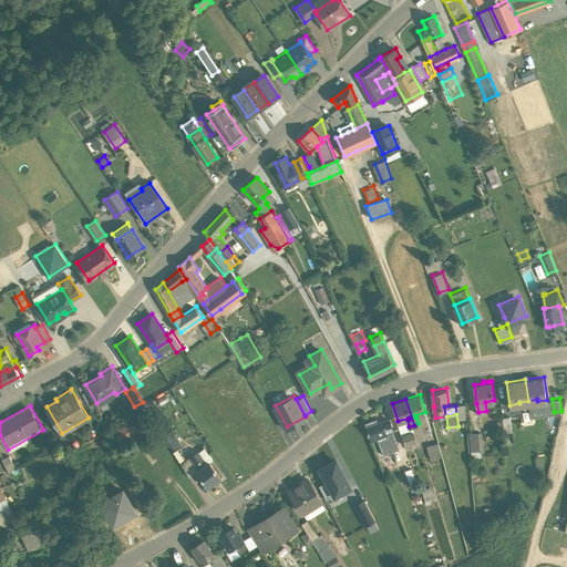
[(509,414),(502,415),(504,430),(512,429),(509,414)]
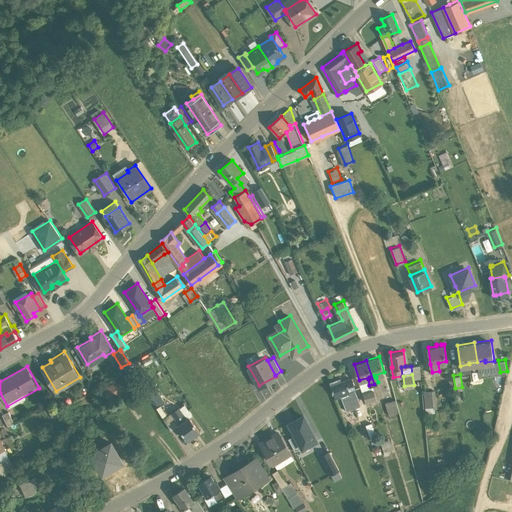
[(345,379),(341,380),(340,376),(330,380),(332,386),(332,389),(333,389),(335,395),(339,393),(341,400),(342,399),(347,397),(345,391),(352,389),(351,387),(355,386),(351,376),(350,377),(349,376),(345,378),(345,379)]
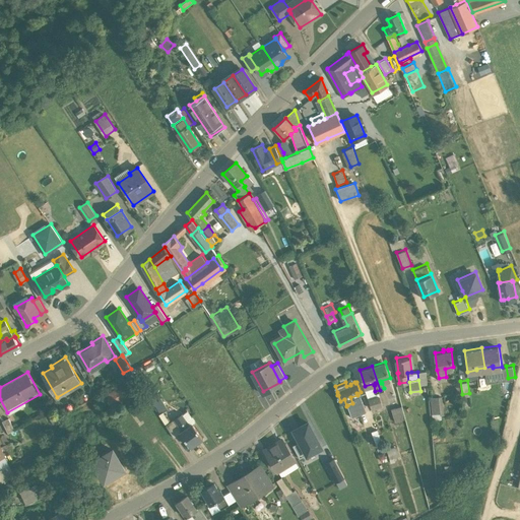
[(120,387),(107,394),(113,404),(126,396),(120,387)]
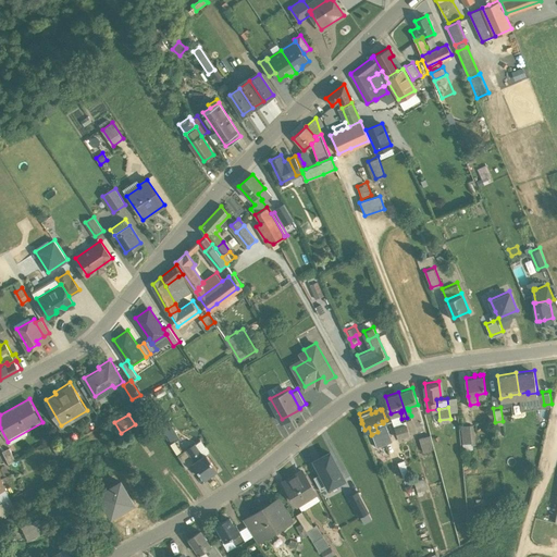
[(383,423),(375,425),(378,432),(380,432),(390,428),(386,420),(382,421),(383,423)]
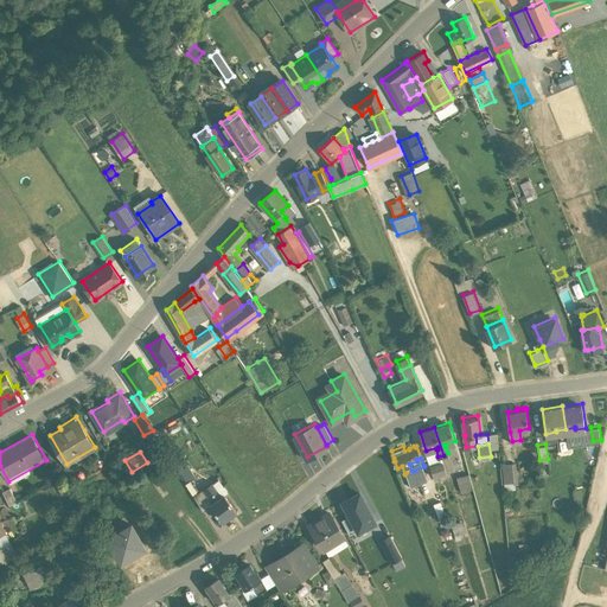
[(196,475),(186,460),(179,465),(189,480),(191,479),(196,475)]
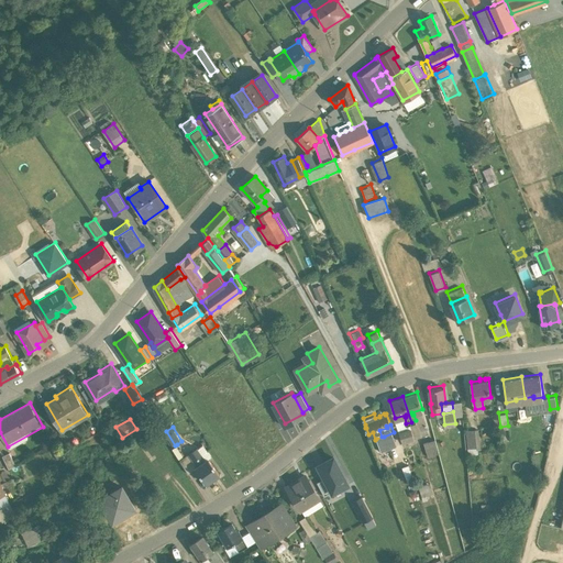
[(411,427),(399,430),(403,439),(415,435),(414,432),(411,427)]
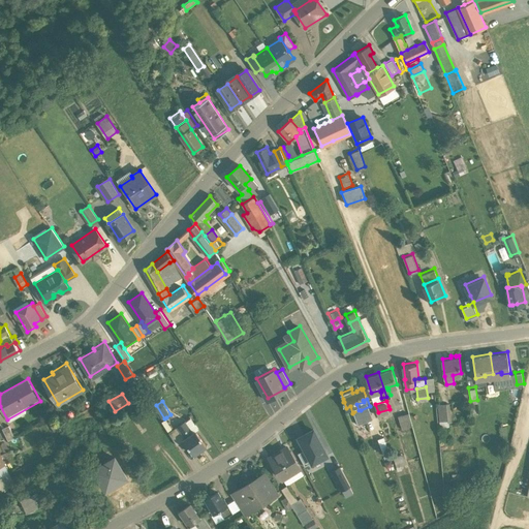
[(448,401),(438,402),(440,421),(450,419),(448,401)]
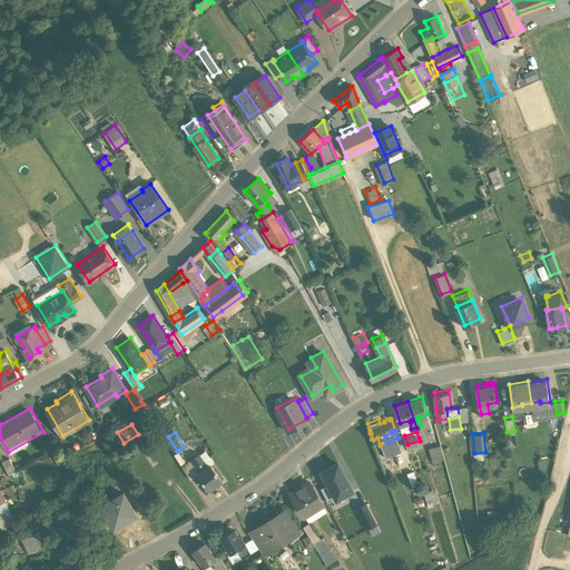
[(399,438),(389,442),(392,450),(396,448),(397,450),(402,448),(399,438)]
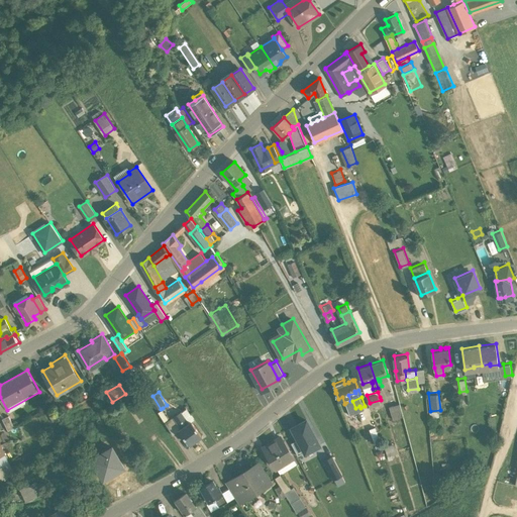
[(350,401),(345,403),(348,411),(355,408),(352,401),(350,401)]
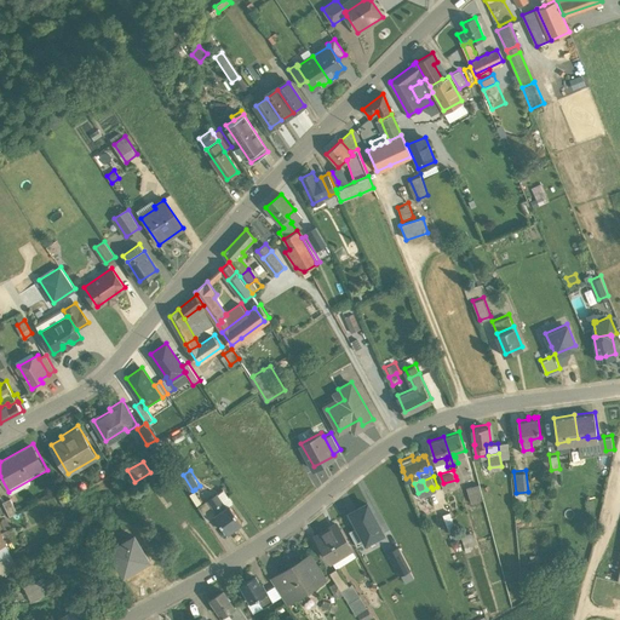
[(478,481),(466,484),(471,500),(483,497),(478,481)]
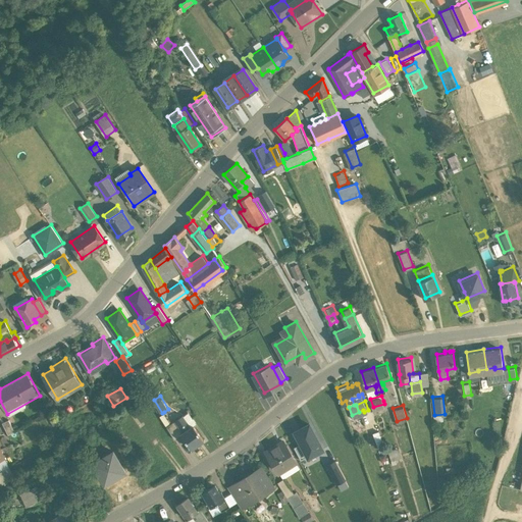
[(196,421),(189,410),(184,414),(191,425),(194,423),(196,421)]
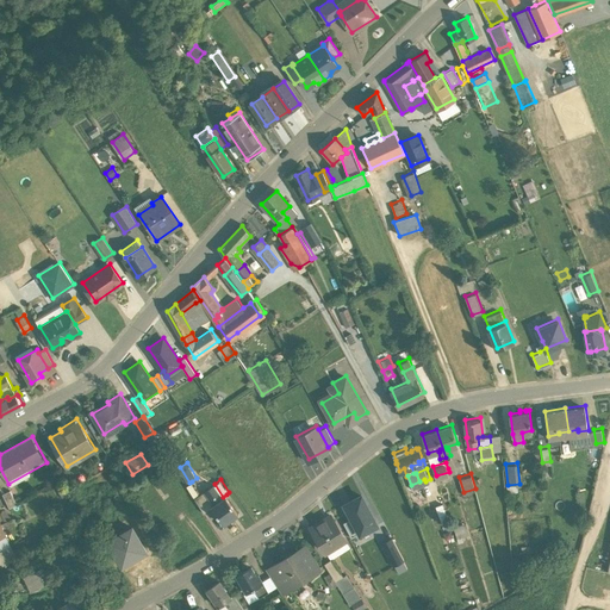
[(205,489),(199,493),(192,481),(190,483),(187,484),(204,511),(212,505),(215,503),(205,489)]
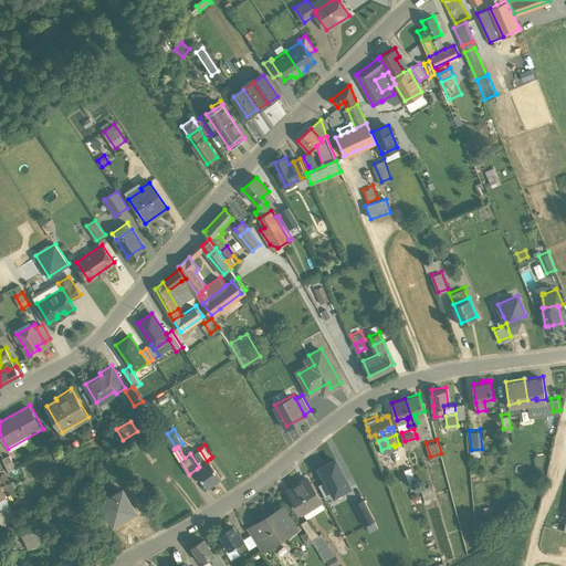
[(199,449),(198,448),(190,453),(199,467),(207,461),(199,449)]
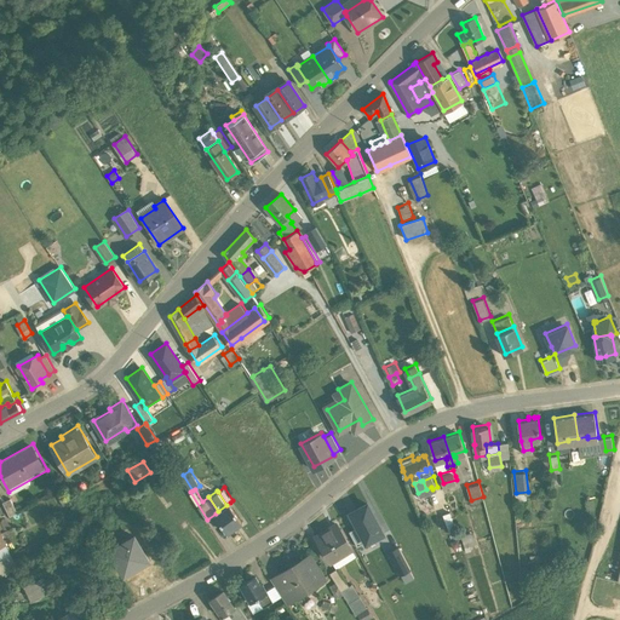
[(366,539),(367,540),(384,530),(368,501),(351,510),(359,524),(366,539)]
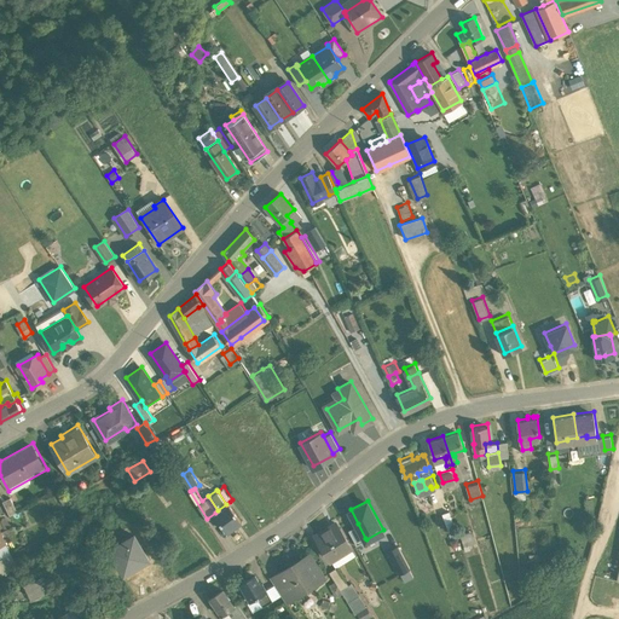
[(218,510),(215,513),(227,530),(242,519),(230,502),(226,504),(218,510)]
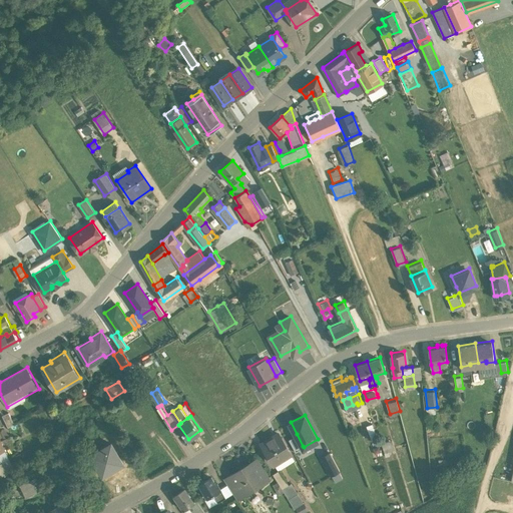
[(279,431),(262,442),(274,462),(292,451),(279,431)]
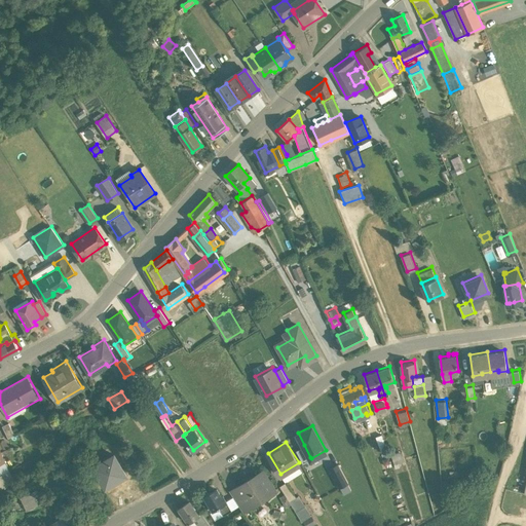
[(310,457),(304,445),(297,448),(303,461),(310,457)]
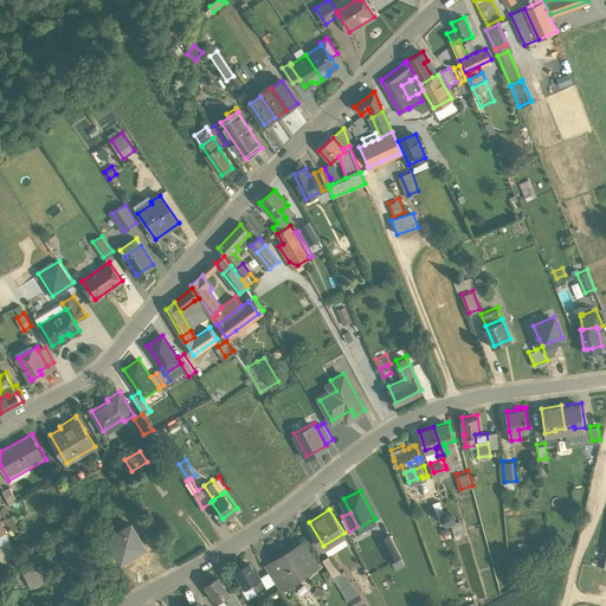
[(464,520),(451,523),(453,532),(466,528),(464,520)]
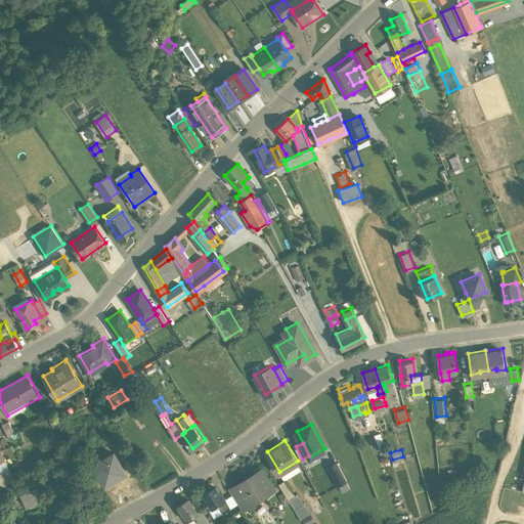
[(92,465),(104,485),(127,472),(115,451),(92,465)]
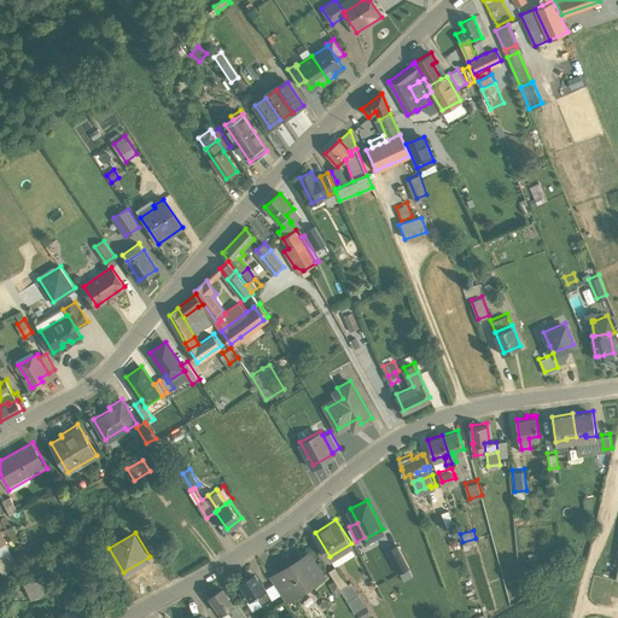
[(388,548),(398,570),(409,564),(398,542),(388,548)]
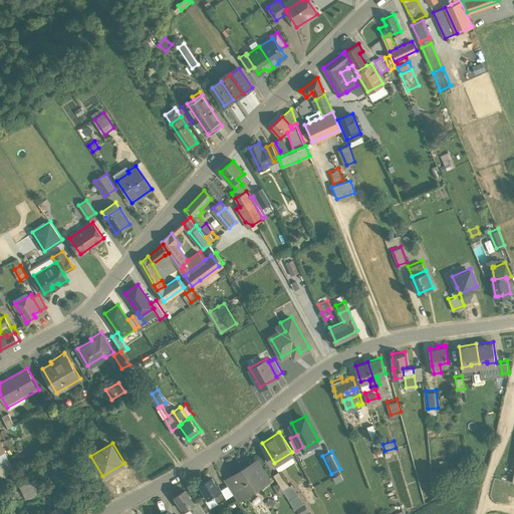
[(13,468),(9,459),(2,462),(7,471),(13,468)]
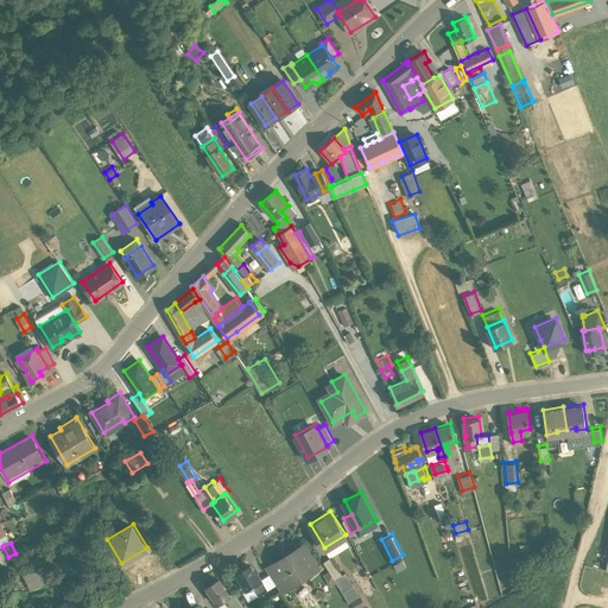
[(305,543),(286,555),(285,552),(266,564),(278,583),(285,578),(289,584),(320,565),(305,543)]
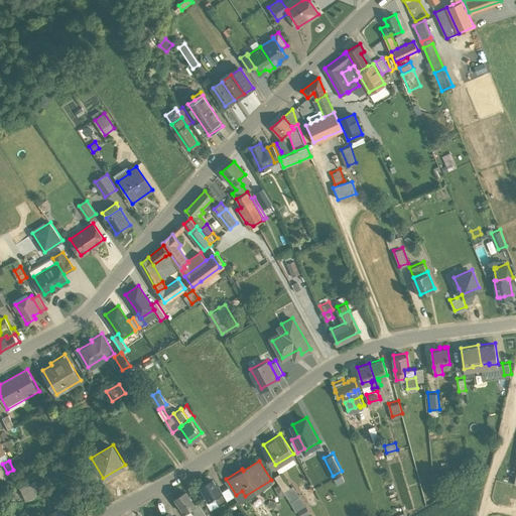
[(290,485),(281,470),(274,474),(284,489),(290,485)]
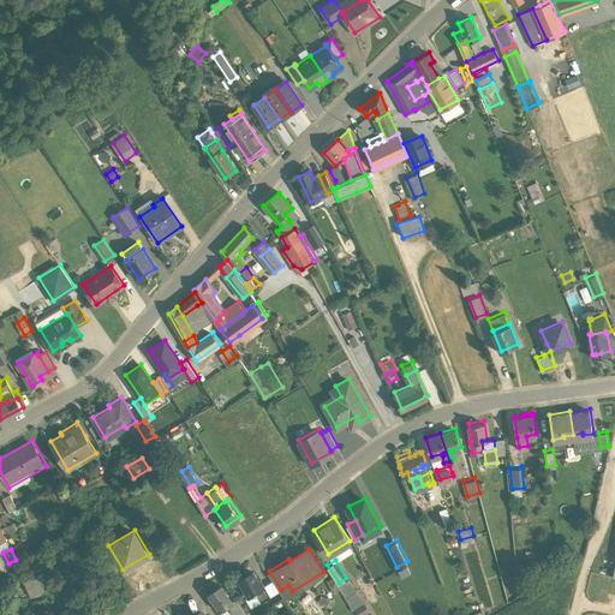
[(254,568),(239,577),(249,593),(256,590),(262,598),(272,593),(261,575),(258,577),(254,568)]
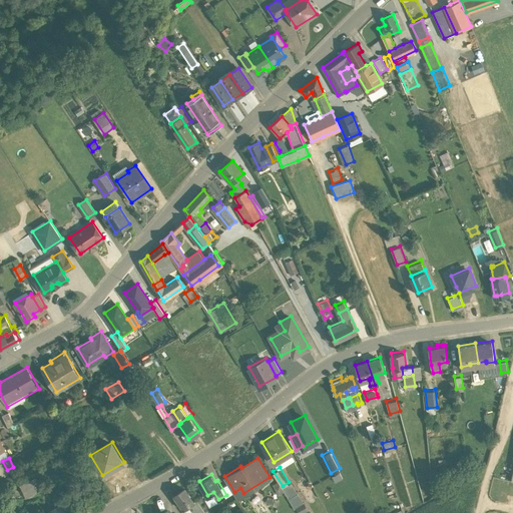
[(31,478),(19,484),(26,496),(37,491),(31,478)]
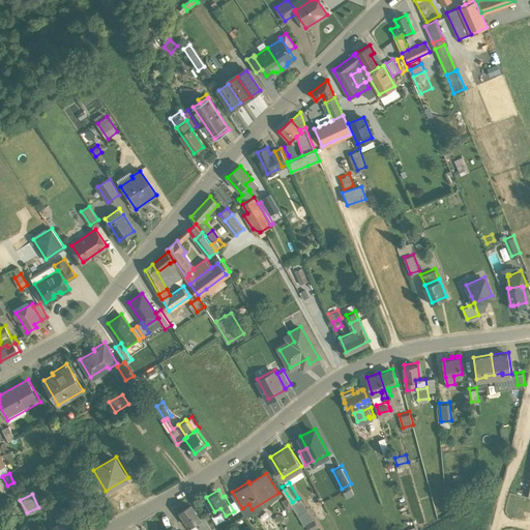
[(301,497),(292,502),(308,529),(317,524),(301,497)]
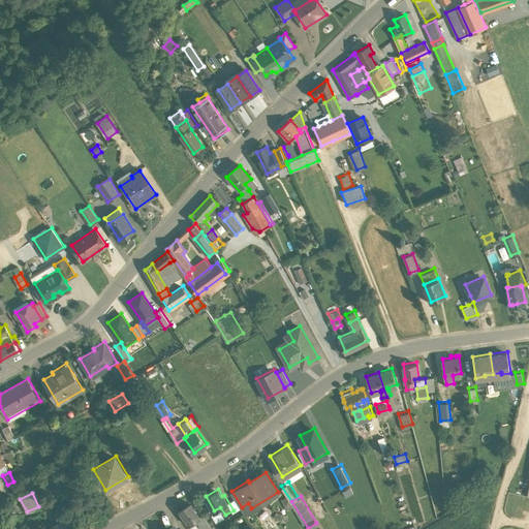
[(94,501),(88,505),(92,512),(98,509),(94,501)]
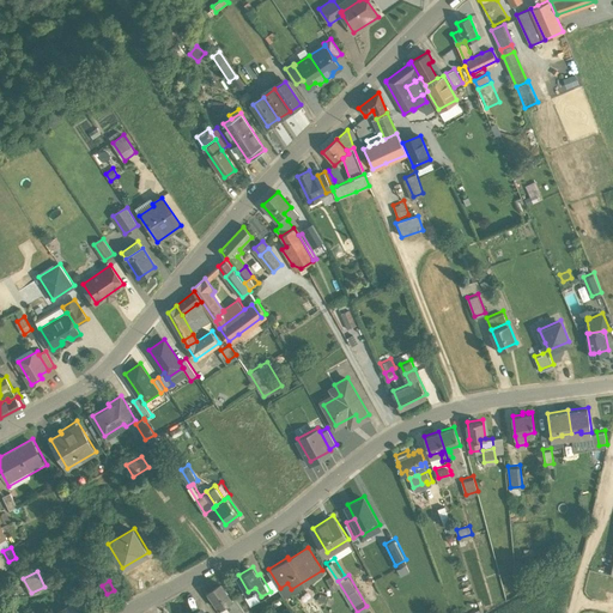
[(232,596),(220,581),(208,589),(219,606),(225,601),(234,612),(237,612),(244,608),(241,601),(244,599),(240,592),(232,596)]
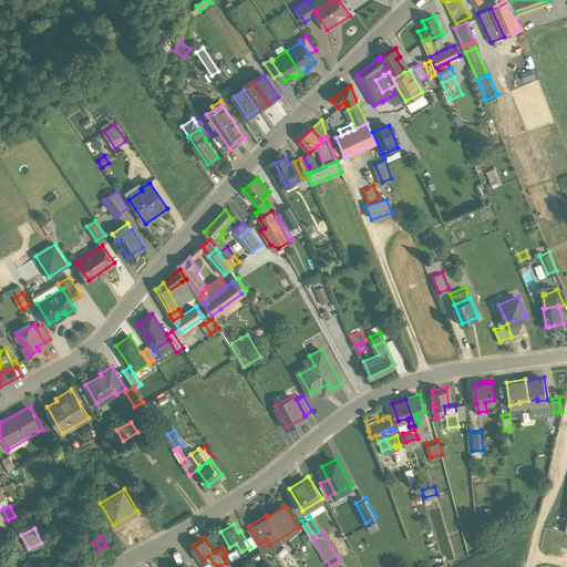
[(94,542),(74,552),(79,559),(82,558),(82,559),(90,555),(89,554),(99,549),(94,542)]
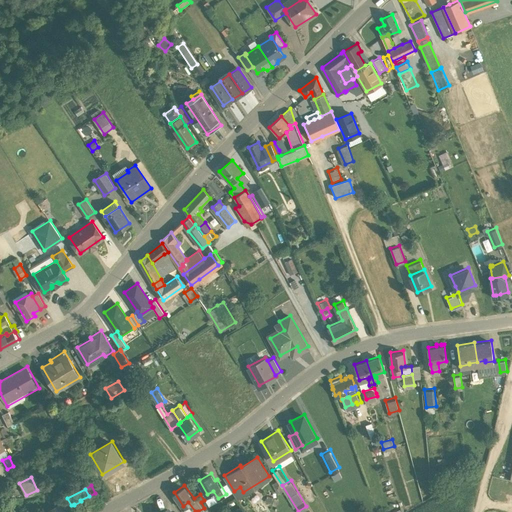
[(67,498),(47,510),(47,511),(64,511),(73,508),(71,505),(67,498)]
